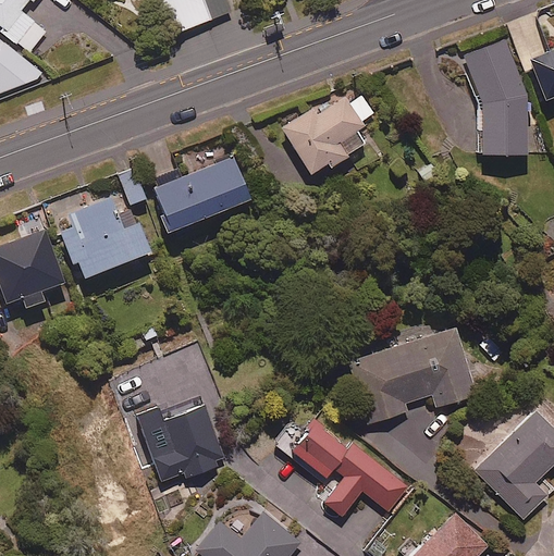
[(0,0),(0,26),(3,29),(1,33),(19,46),(20,45),(32,53),(49,32),(23,12),(31,1),(34,3),(36,0),(0,0)]
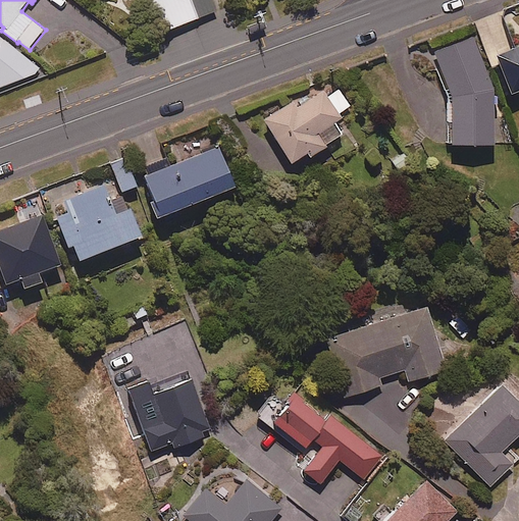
[(217,14),(212,0),(158,0),(153,2),(163,33),(217,14)]
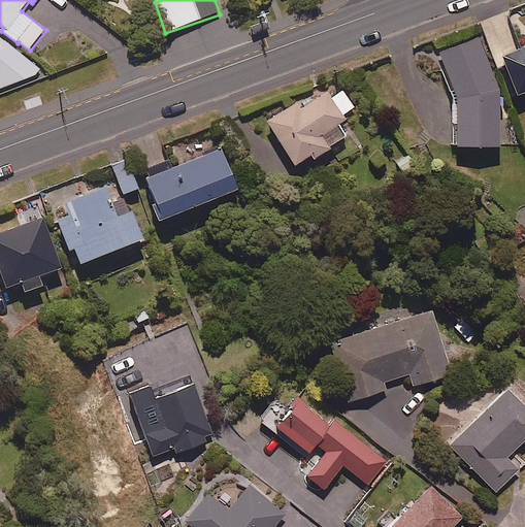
[(0,90),(38,77),(43,70),(0,37),(0,90)]
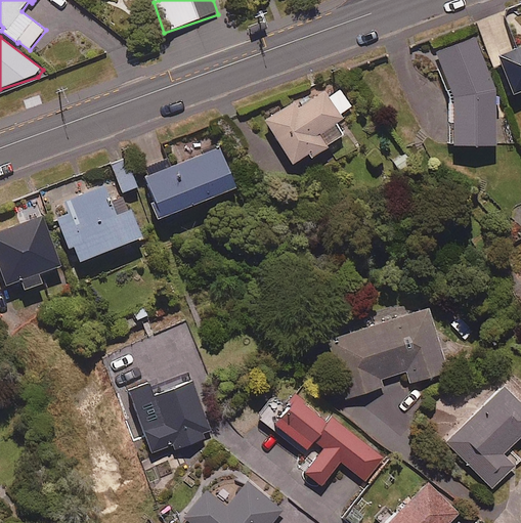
[(477,37),(436,52),(452,96),(453,145),(497,144),(497,87),(477,37)]
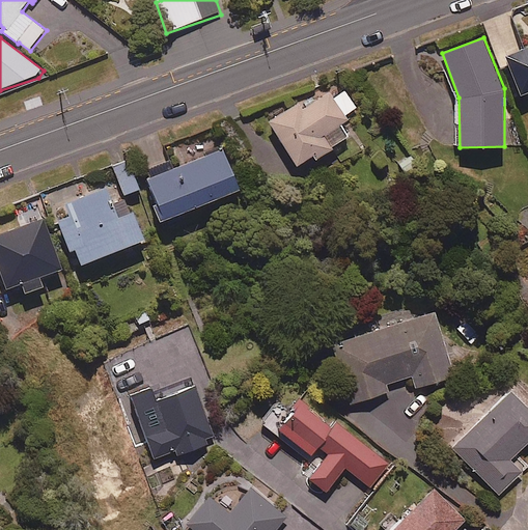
[(527,45),(503,54),(519,95),(527,92),(527,45)]
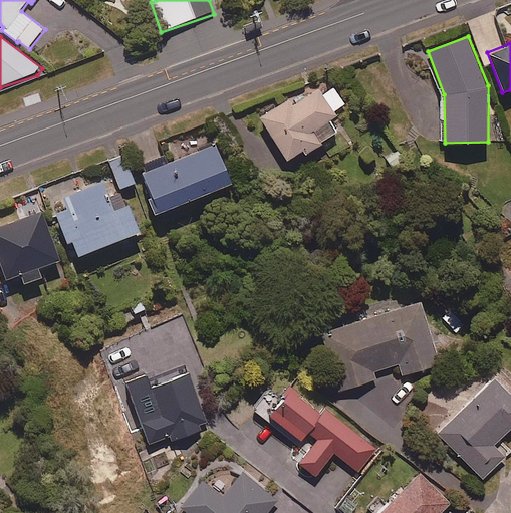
[(291,95),(257,115),(285,162),(303,152),(305,155),(322,144),(321,141),(334,133),(328,121),(337,115),(320,86),(294,101),(291,95)]
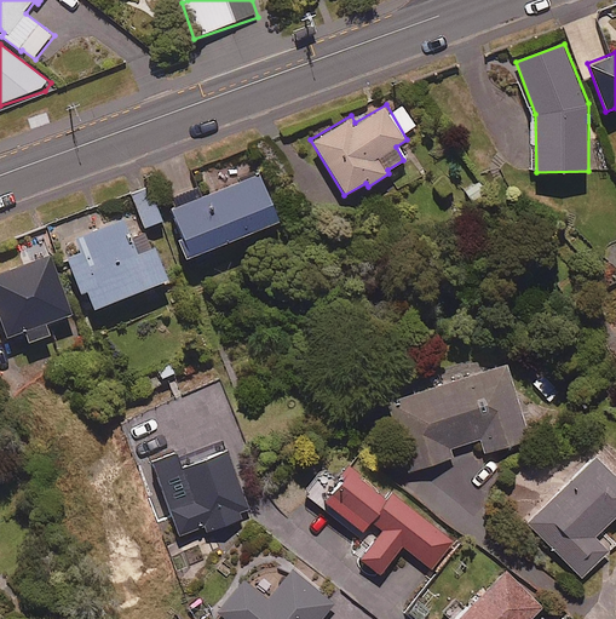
[(262,172),(170,210),(189,256),(280,219),(262,172)]
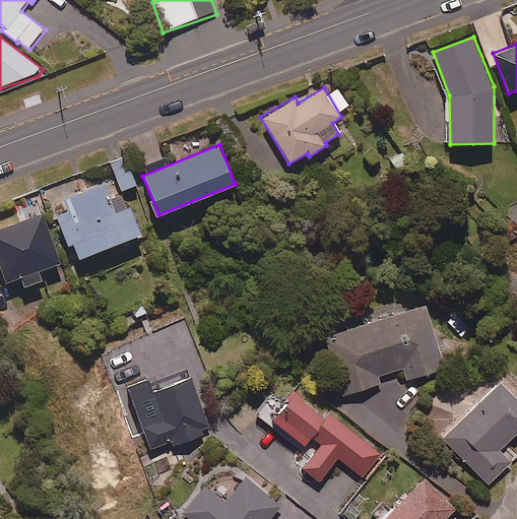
[(138,187),(127,158),(112,165),(122,193),(138,187)]
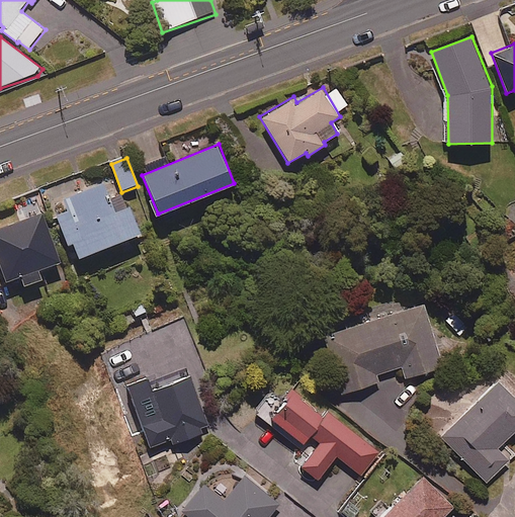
[(116,212),(105,182),(61,199),(66,211),(56,214),(67,245),(72,243),(78,258),(141,235),(131,207),(116,212)]
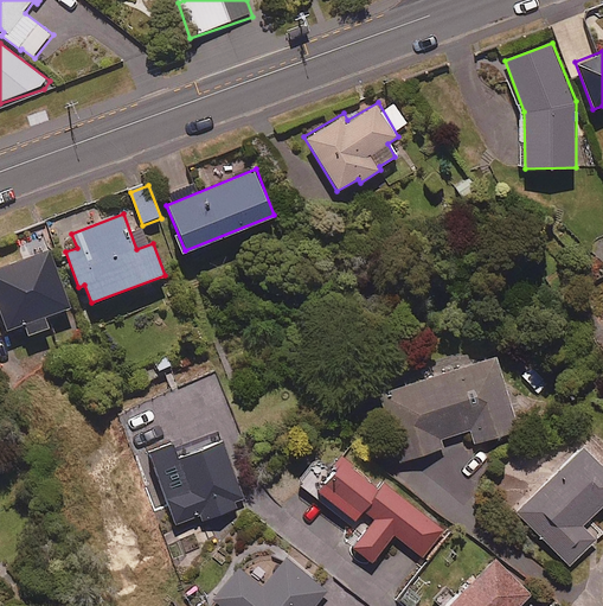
[(51,249),(0,266),(0,312),(7,331),(71,308),(51,249)]
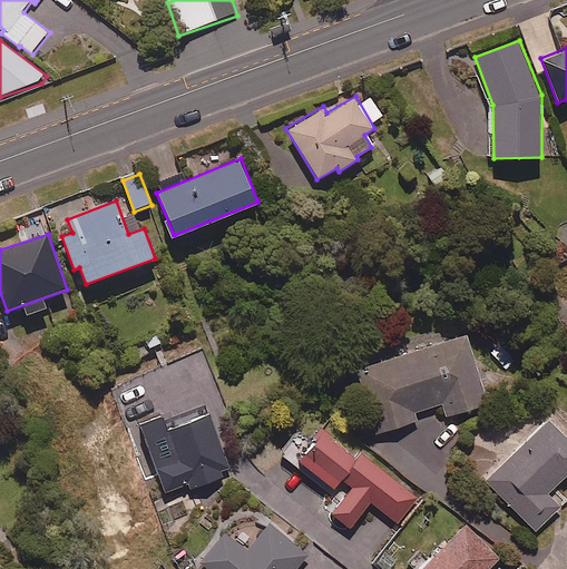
[(466,335),(355,372),(377,434),(420,420),(418,413),(443,404),(448,418),(488,404),(466,335)]
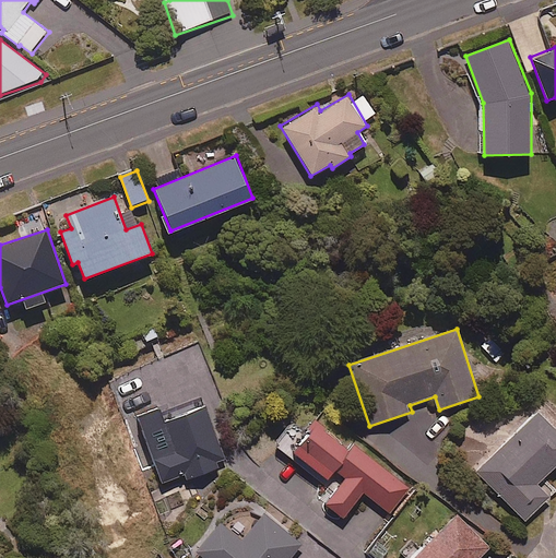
[(206,407),(164,423),(175,453),(155,461),(163,482),(185,474),(187,481),(220,469),(217,462),(225,459),(206,407)]
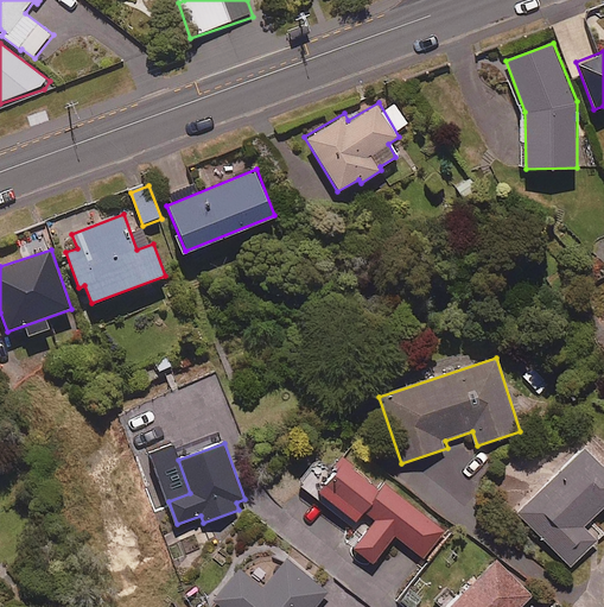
[(603,467),(583,447),(516,512),(570,567),(596,542),(582,528),(603,505),(603,467)]
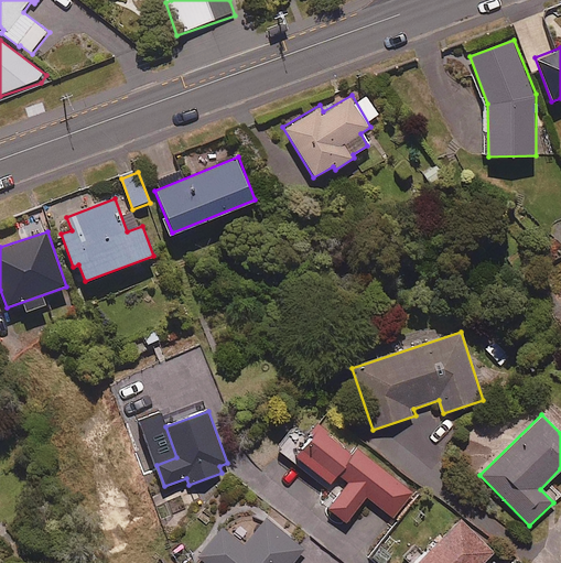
[(367,496),(395,518),(414,493),(357,447),(351,454),(326,434),(328,431),(317,423),(312,430),(315,432),(297,456),(332,484),(337,477),(346,484),(326,508),(346,523),(367,496)]
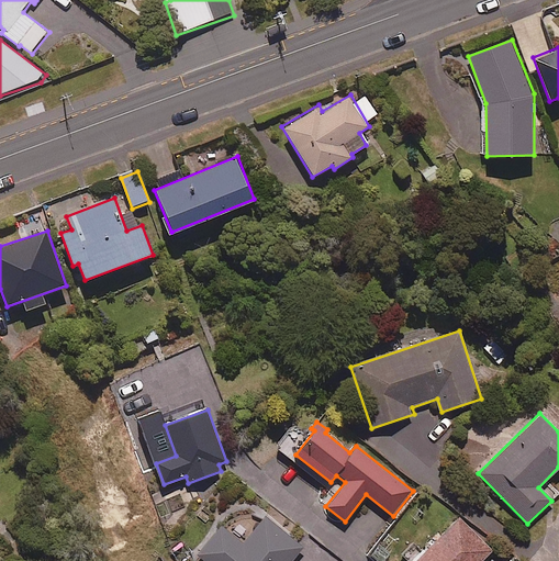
[(293,560),(305,546),(265,514),(242,542),(220,525),(198,552),(209,560),(293,560)]
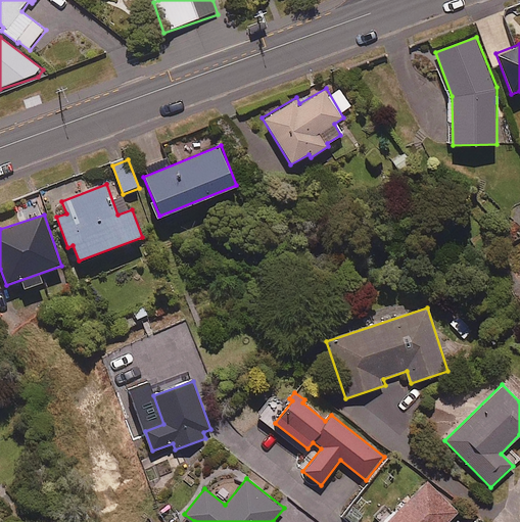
[(447,521),(458,513),(428,482),(387,521),(447,521)]
